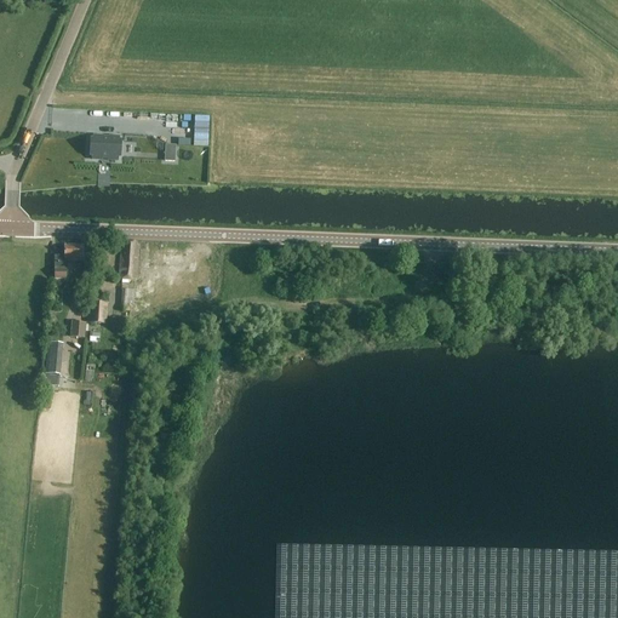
[(120,135),(110,135),(110,137),(104,136),(104,135),(95,133),(95,138),(92,138),(91,154),(93,154),(93,158),(103,158),(103,155),(109,156),(109,158),(119,159),(119,154),(121,154),(122,138),(120,138),(120,135)]
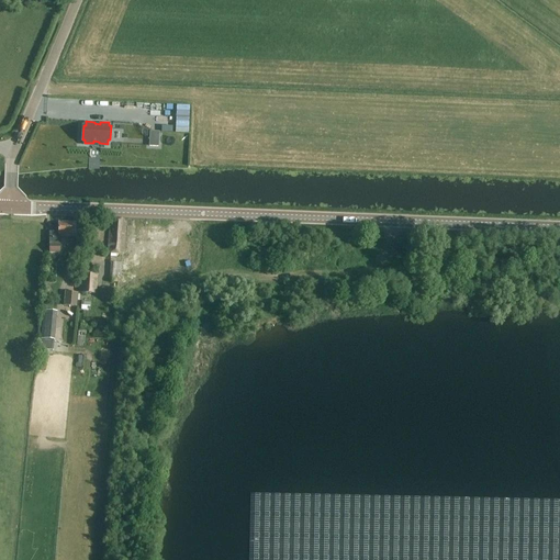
[(160,144),(160,130),(152,130),(152,144),(160,144)]
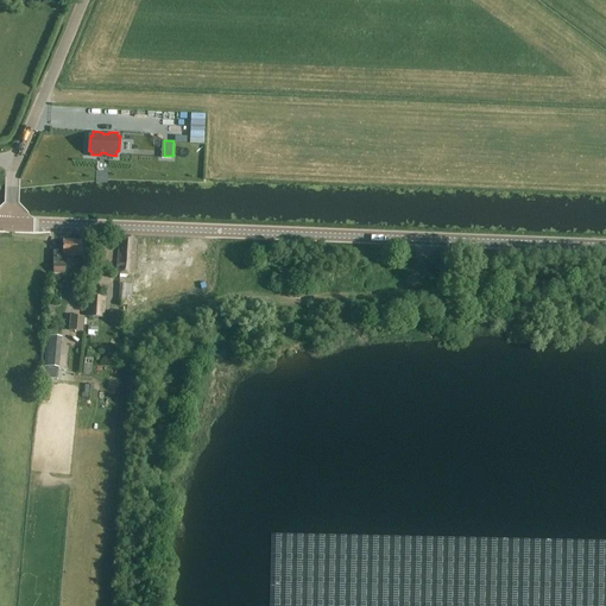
[(144,162),(153,162),(153,150),(144,150),(144,162)]
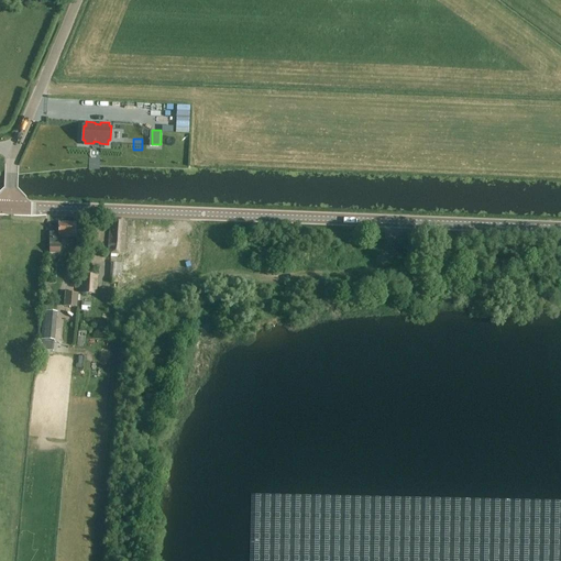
[(75,235),(76,222),(58,222),(57,232),(50,232),(48,252),(58,252),(59,235),(75,235)]
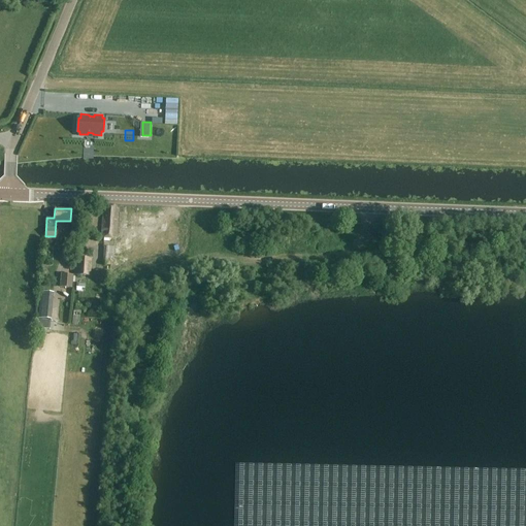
[(126,233),(126,238),(145,240),(146,235),(146,225),(140,224),(141,221),(133,220),(127,220),(127,226),(126,233)]
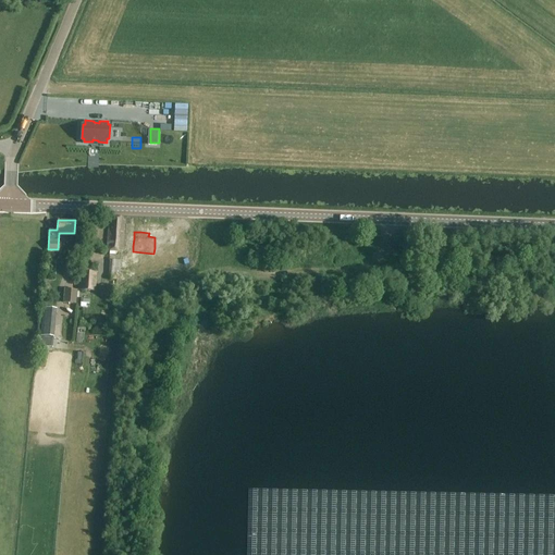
[(155,248),(153,254),(174,256),(175,249),(175,242),(176,235),(174,235),(162,234),(161,237),(157,237),(155,237),(155,248)]
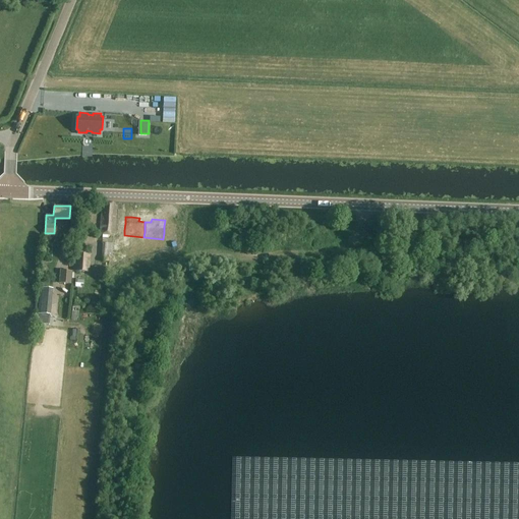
[(107,249),(108,237),(98,237),(97,248),(107,249)]
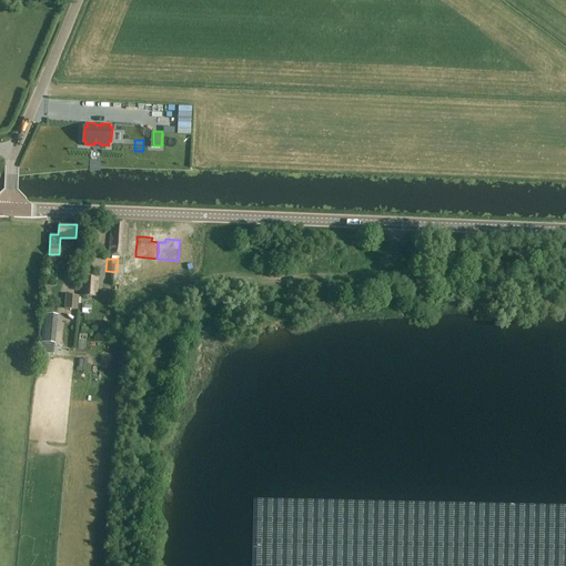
[(149,275),(149,265),(133,266),(134,276),(149,275)]
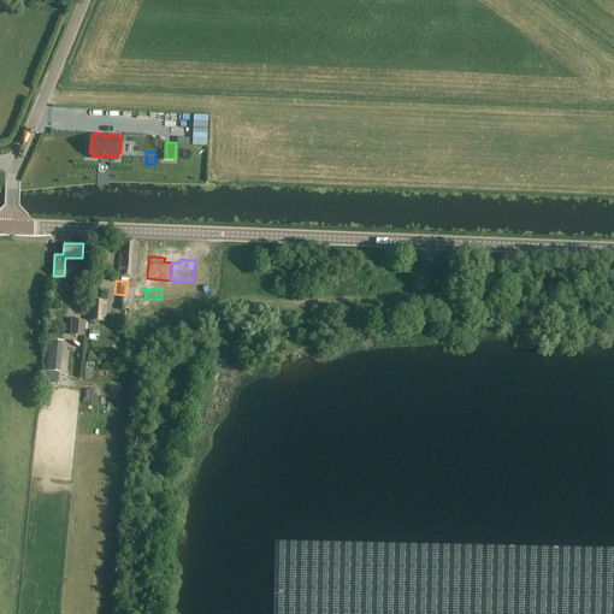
[(87,335),(88,320),(74,319),(74,334),(87,335)]
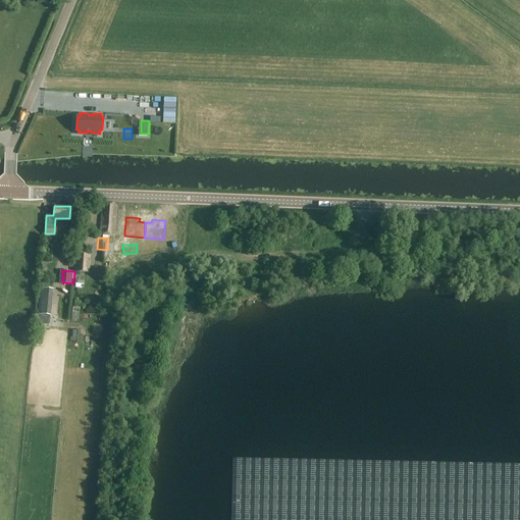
[(42,287),(40,313),(52,314),(54,288),(42,287)]
